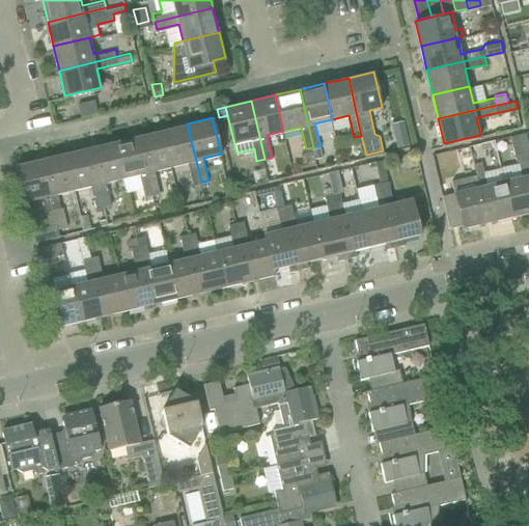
[(187,123),(163,130),(171,166),(188,162),(193,184),(201,182),(187,123)]
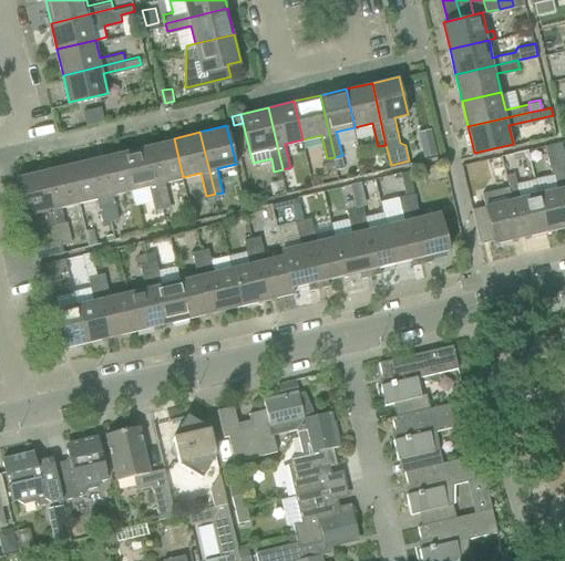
[(174,138),(149,144),(163,207),(171,205),(165,180),(183,177),(174,138)]
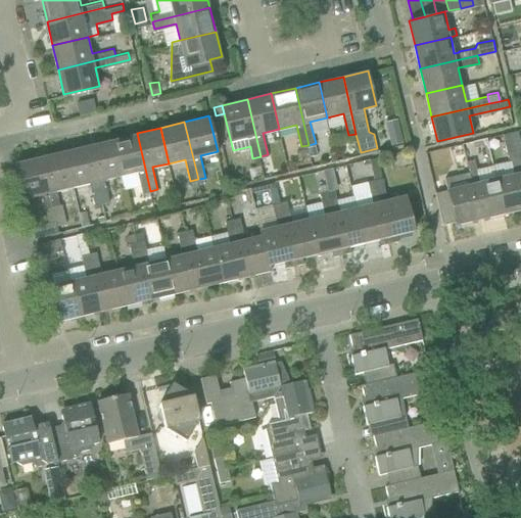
[(401,132),(390,134),(391,142),(404,140),(401,132)]
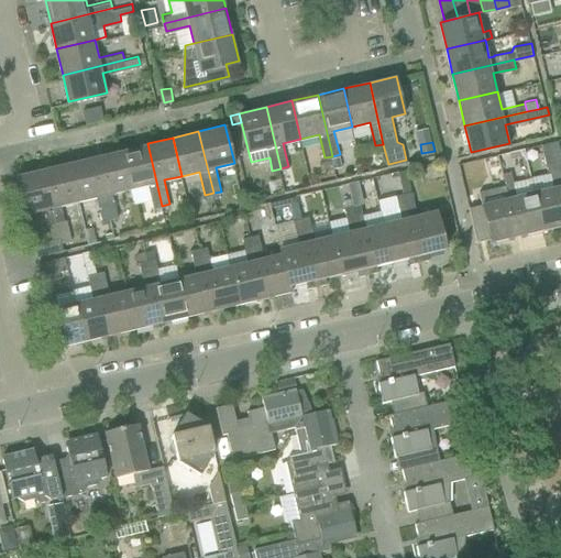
[(147,143),(121,150),(131,188),(149,184),(152,198),(154,208),(157,207),(162,206),(147,143)]
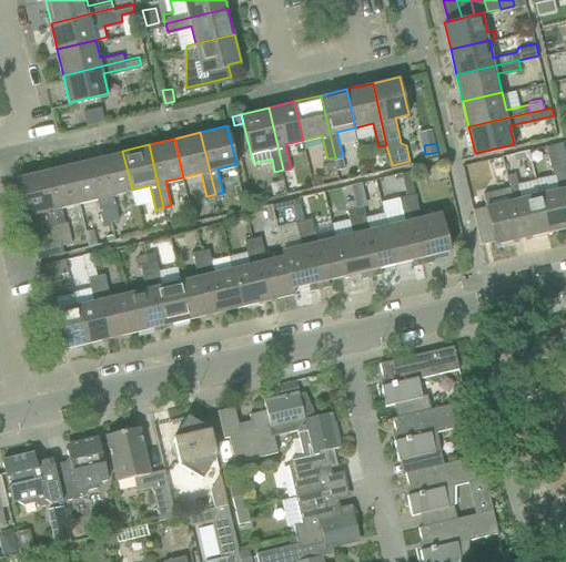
[(122,151),(97,156),(112,220),(120,217),(114,194),(132,190),(122,151)]
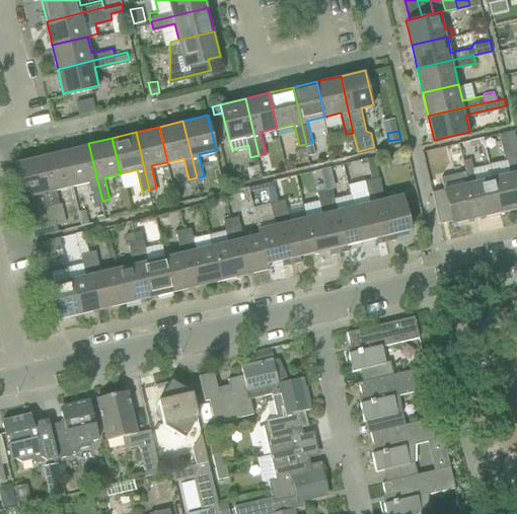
[(88,143),(65,149),(73,185),(89,180),(94,203),(94,202),(102,201),(88,143)]
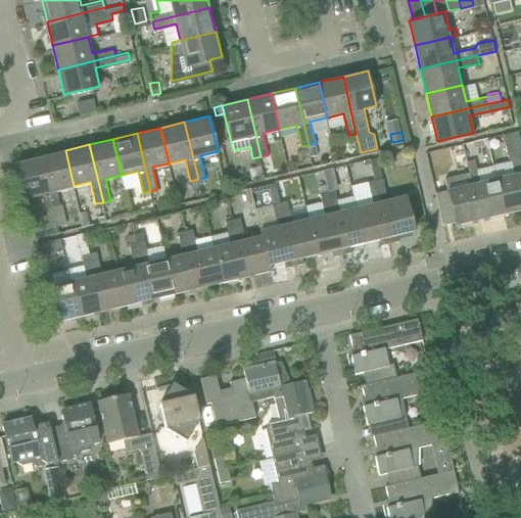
[(514,173),(498,176),(506,212),(520,208),(520,170),(516,148),(508,150),(514,173)]
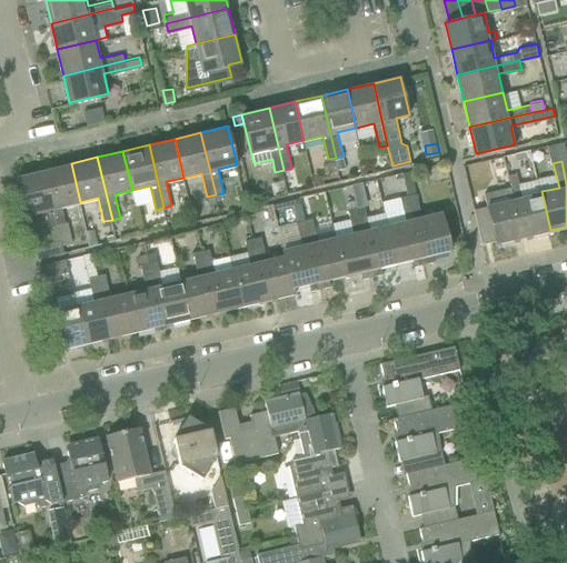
[(56,214),(48,217),(50,224),(58,223),(59,223),(66,221),(62,207),(80,202),(71,163),(45,169),(56,214)]
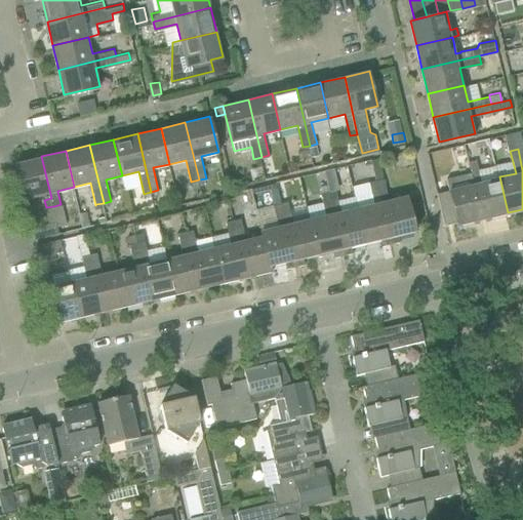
[(43,194),(44,200),(51,198),(41,156),(16,162),(25,198),(43,194)]
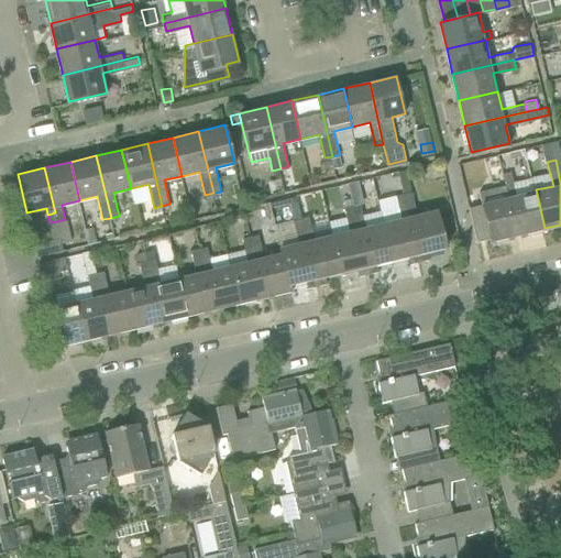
[(512,171),(504,172),(506,184),(518,234),(545,228),(536,189),(517,194),(512,171)]
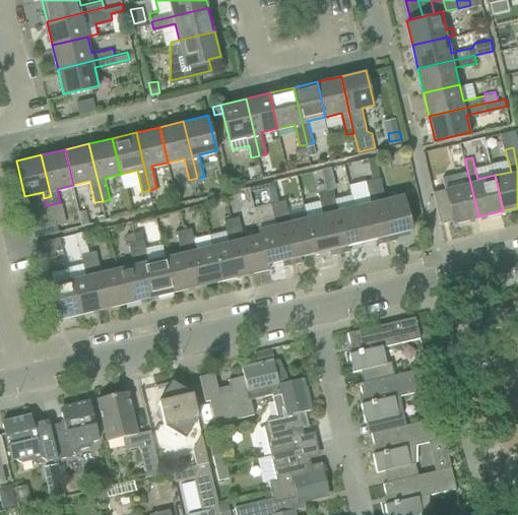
[(137,170),(121,174),(124,187),(140,183),(137,170)]
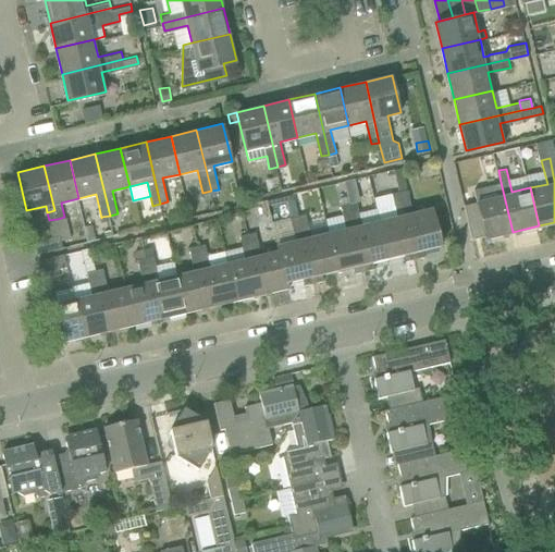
[(477,200),(465,204),(472,237),(485,234),(486,238),(513,232),(501,182),(475,187),(477,200)]
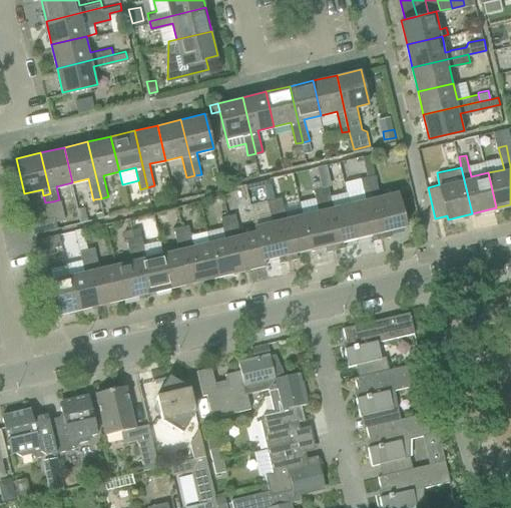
[(376,173),(369,174),(384,236),(393,234),(392,229),(407,225),(398,190),(381,194),(376,173)]
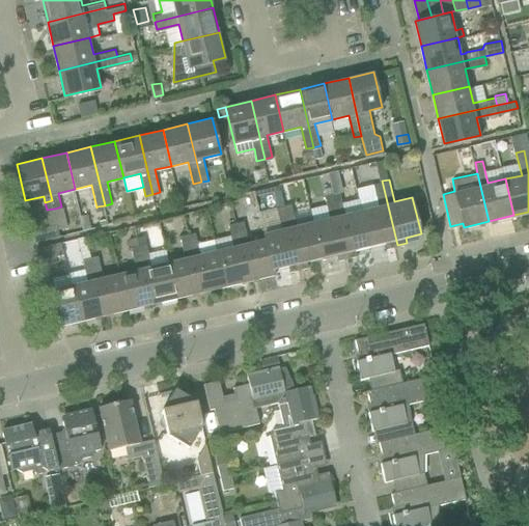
[(382,181),(357,187),(362,209),(371,245),(386,242),(388,247),(397,245),(382,181)]
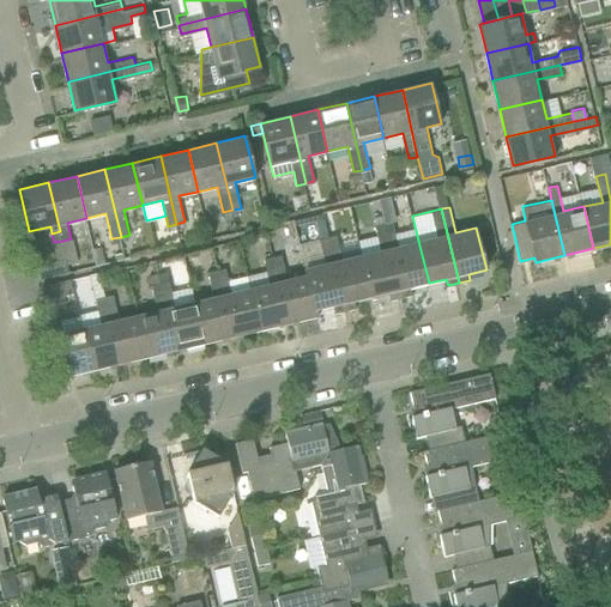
[(393,220),(385,222),(403,297),(413,293),(412,287),(429,283),(418,241),(400,246),(399,246),(393,220)]
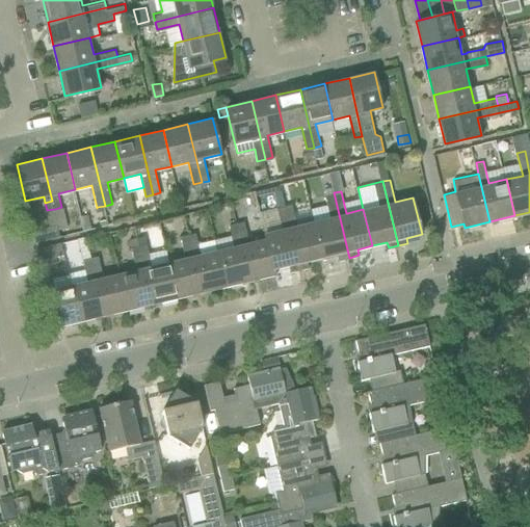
[(330,217),(314,221),(323,258),(339,254),(340,260),(349,258),(334,192),(326,194),(325,194),(330,217)]
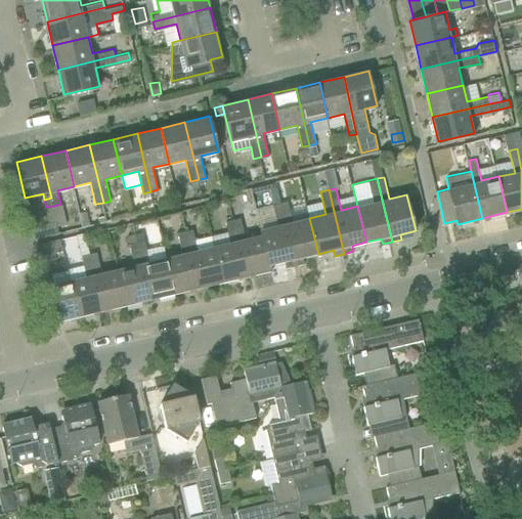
[(288,199),(280,201),(280,202),(296,265),(305,262),(304,257),(318,254),(309,218),(294,221),(293,221),(288,199)]
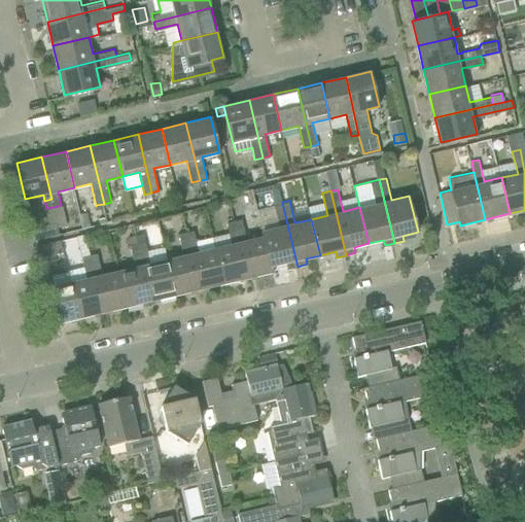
[(280,227),(264,231),(265,236),(272,267),(273,267),(277,266),(287,263),(288,269),(298,267),(282,203),(282,202),(274,204),(280,227)]
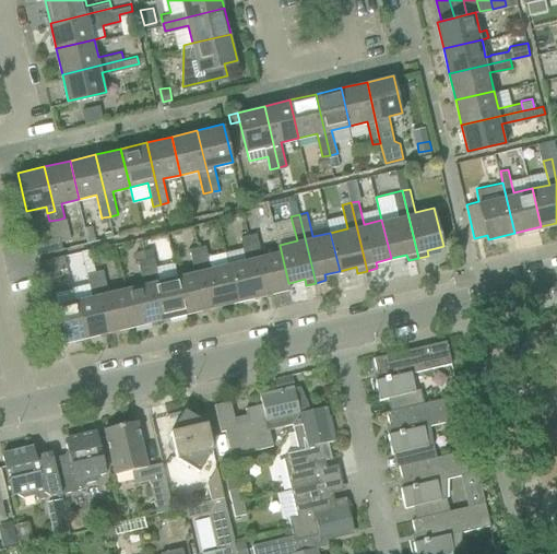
[(57,220),(60,234),(61,239),(71,236),(67,217),(64,217),(58,220),(57,220)]
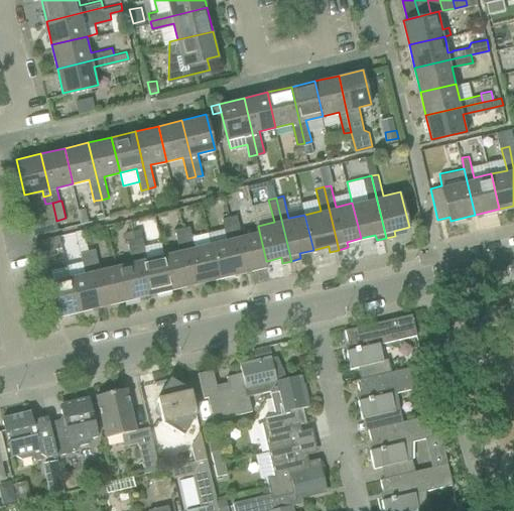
[(77,209),(81,222),(88,220),(85,207),(77,209)]
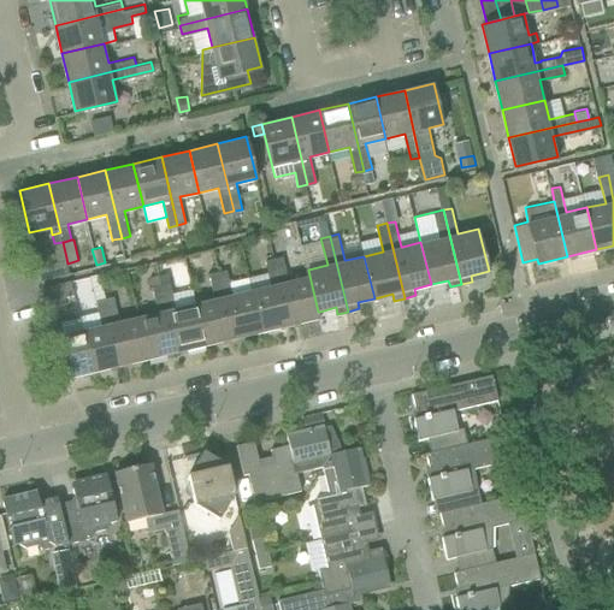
[(283,254),(275,256),(291,325),(319,318),(318,312),(310,276),(290,279),(289,280),(283,254)]
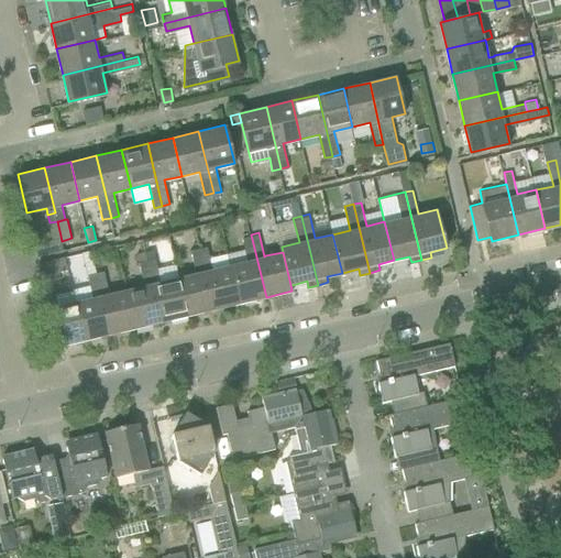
[(249,260),(231,264),(240,303),(266,297),(251,234),(243,237),(249,260)]
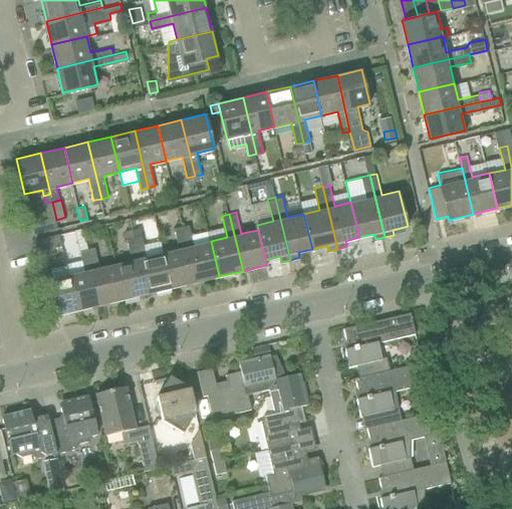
[(55,215),(31,221),(31,222),(34,233),(58,227),(56,220),(55,215)]
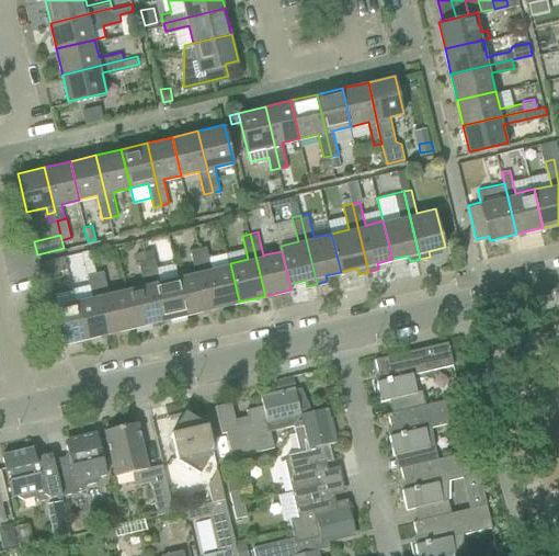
[(206,245),(198,246),(214,308),(239,302),(230,263),(213,267),(212,268),(206,245)]
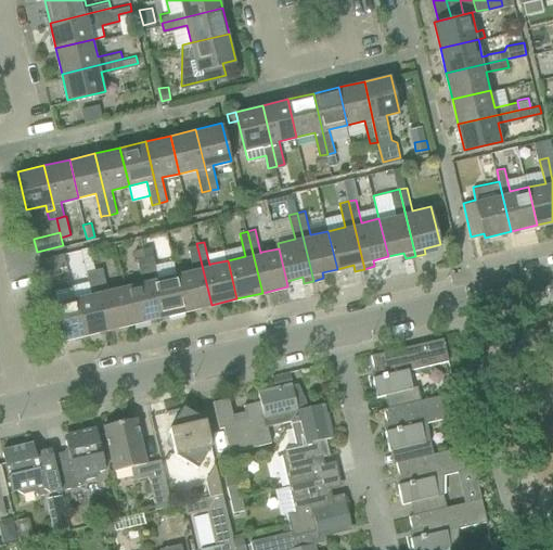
[(194,268),(177,272),(185,310),(211,305),(196,243),(190,245),(189,245),(194,268)]
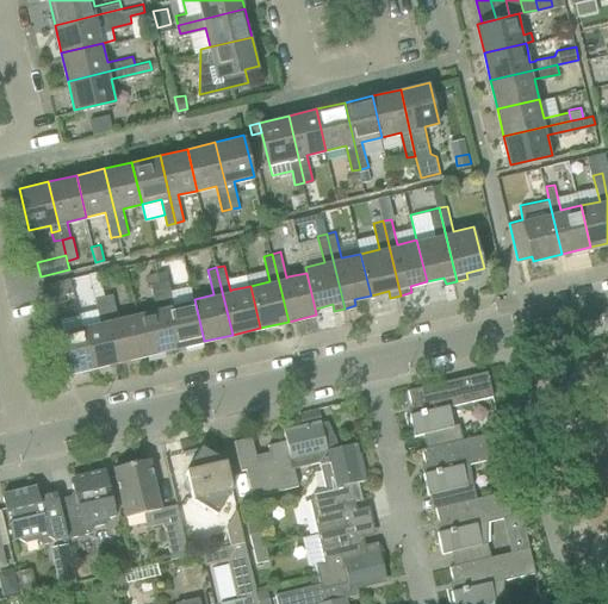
[(167,268),(157,269),(160,280),(169,279),(167,268)]
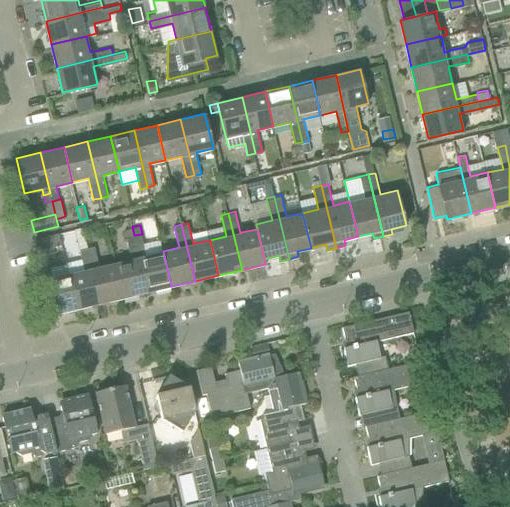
[(132,226),(125,228),(127,237),(134,235),(132,226)]
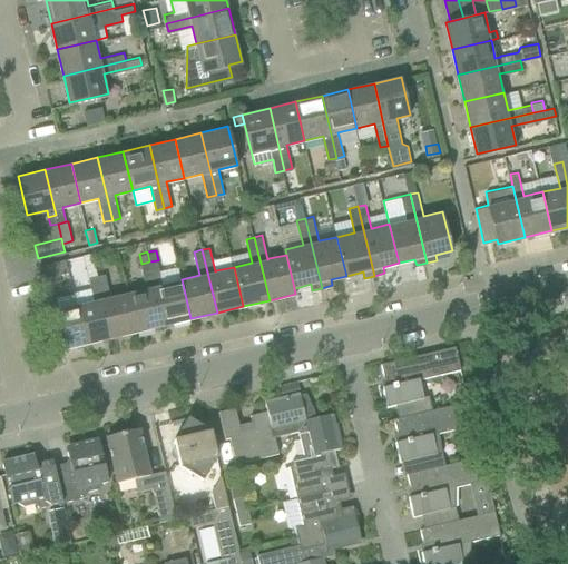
[(85,255),(89,276),(97,274),(92,253),(85,255)]
